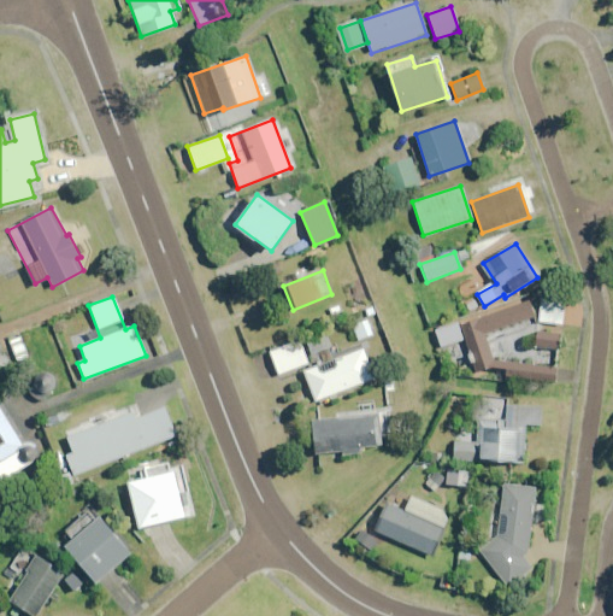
[(457,321),(463,339),(473,373),(489,368),(505,369),(504,377),(535,380),(535,364),(493,361),(484,334),(534,317),(528,297),(457,321)]
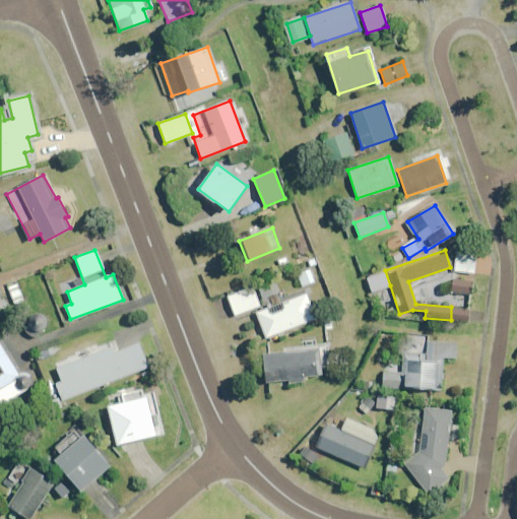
[(474,254),(454,253),(453,271),(474,272),(474,254)]
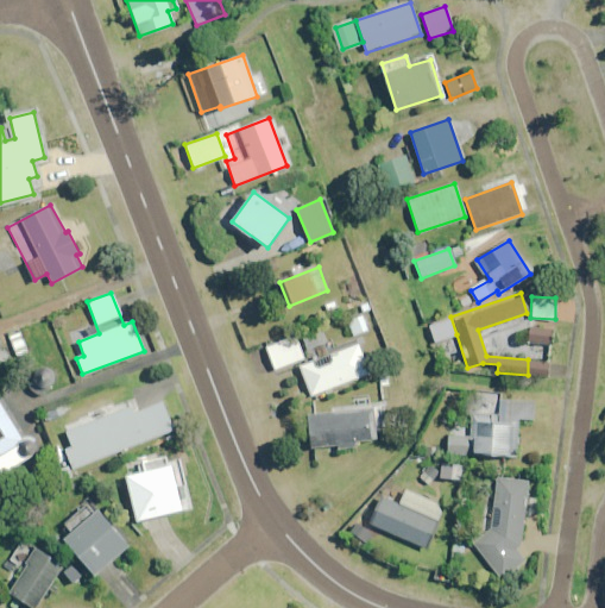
[(367,331),(361,317),(347,321),(353,337),(367,331)]
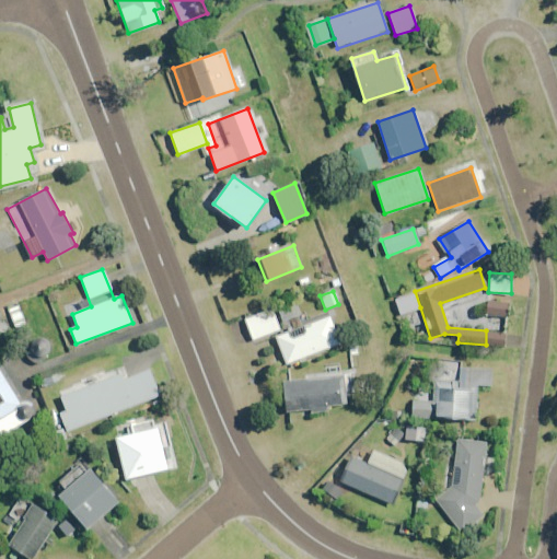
[(420,307),(415,291),(394,298),(401,314),(420,307)]
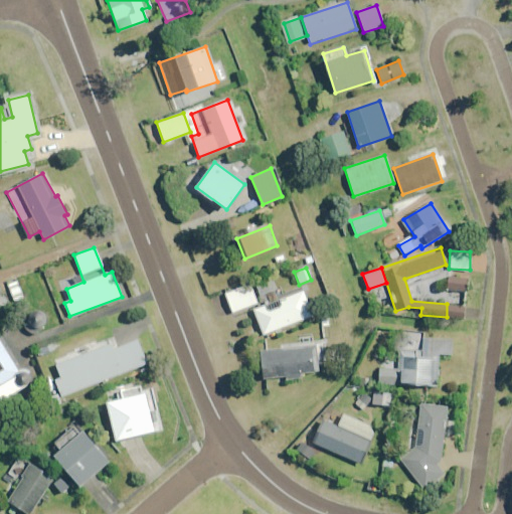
[(302,290),(278,300),(274,290),(278,289),(273,276),(256,282),(264,305),(253,309),(263,334),(312,316),(302,290)]
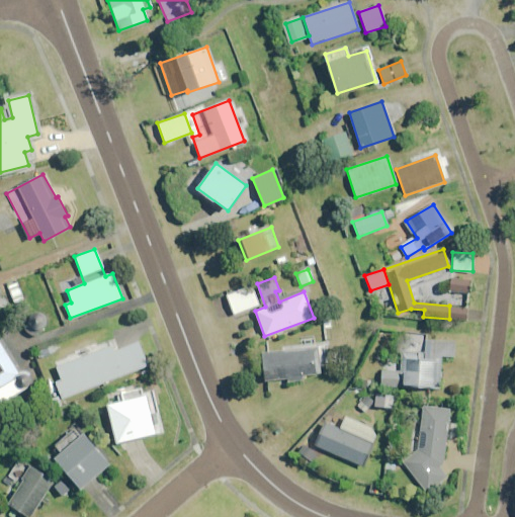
[(449,306),(449,319),(464,321),(468,280),(451,278),(449,306)]
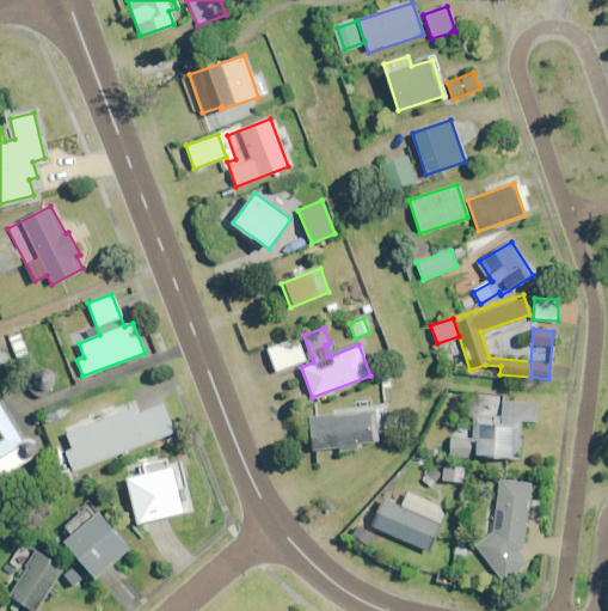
[(26,353),(20,334),(8,337),(14,356),(26,353)]
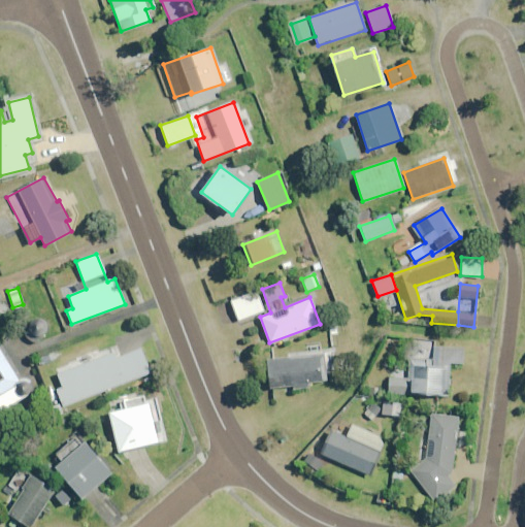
[(251,301),(248,294),(229,300),(237,321),(263,311),(258,298),(251,301)]
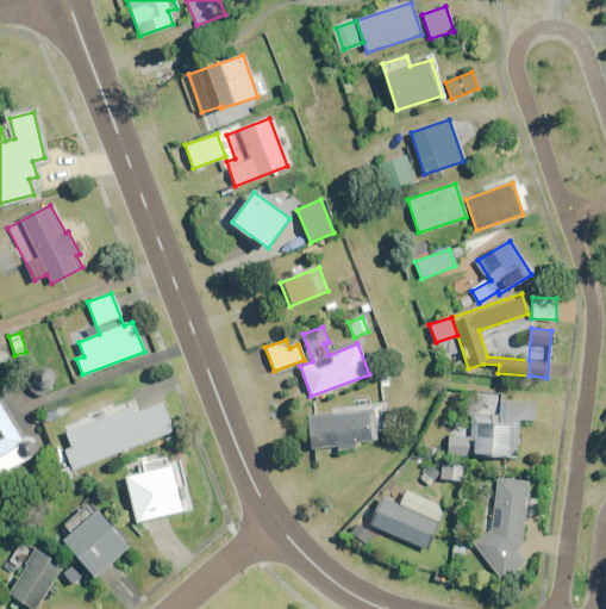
[(57,383),(58,379),(57,374),(56,371),(52,367),(49,366),(45,365),(41,365),(37,367),(33,370),(31,373),(31,378),(31,383),(33,386),(36,390),(39,391),(44,392),(48,392),(52,390),(55,387),(57,383)]
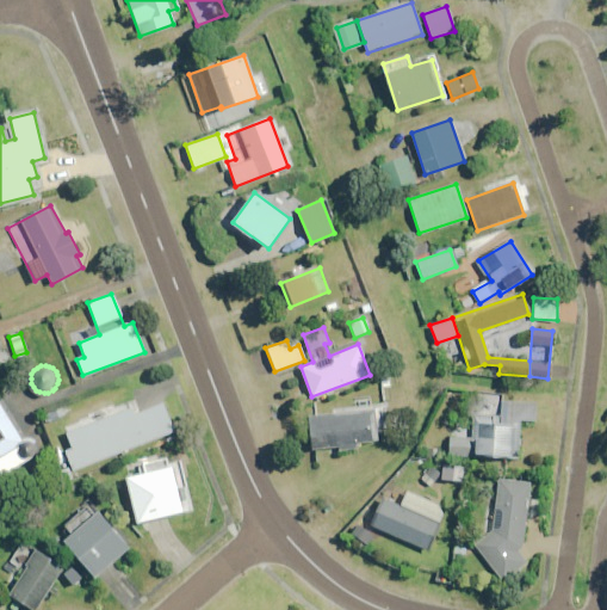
[(63,427),(70,448),(68,449),(75,469),(173,431),(162,404),(134,414),(129,401),(88,418),(63,427)]
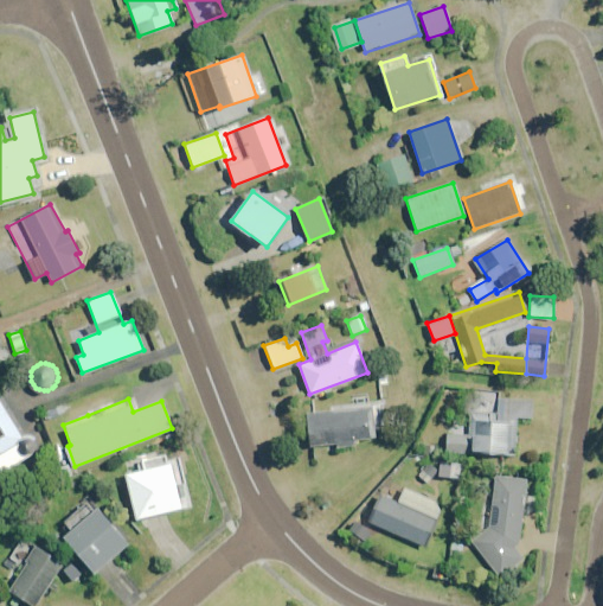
[(531,400),(498,400),(498,422),(488,422),(488,413),(469,413),(469,435),(446,435),(446,453),(508,453),(508,428),(515,428),(515,418),(531,418),(531,400)]
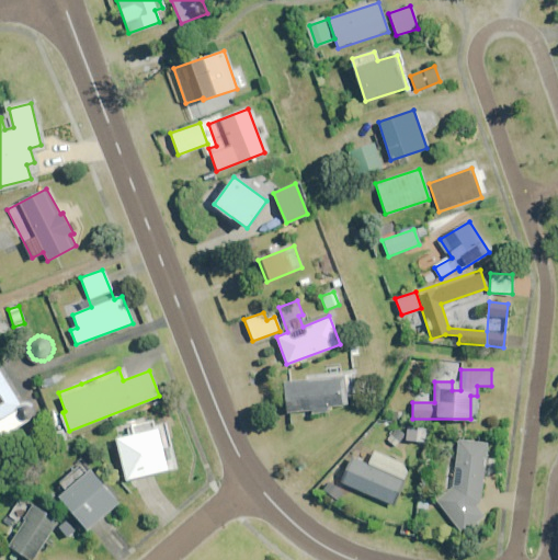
[(0,436),(25,421),(26,421),(29,421),(30,420),(31,419),(32,418),(33,416),(33,415),(34,413),(34,412),(34,411),(33,409),(33,408),(32,407),(31,406),(29,404),(27,403),(26,403),(24,403),(23,403),(22,404),(20,404),(3,377),(0,372),(0,436)]
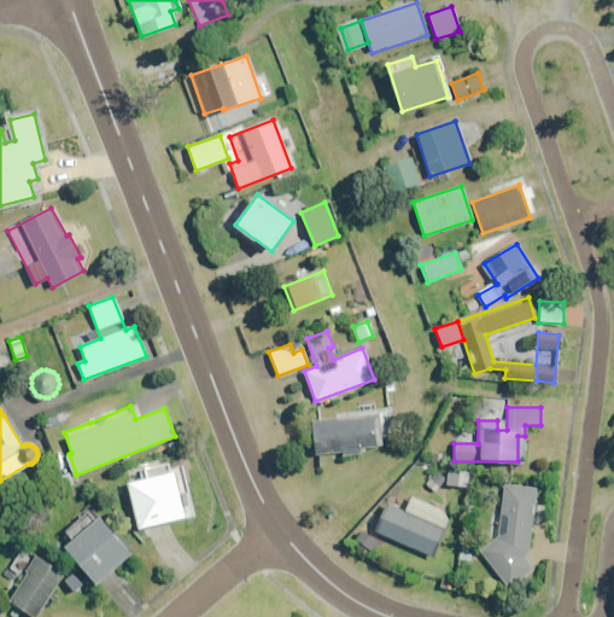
[(381,447),(379,415),(311,423),(315,455),(341,452),(343,457),(360,454),(360,449),(381,447)]
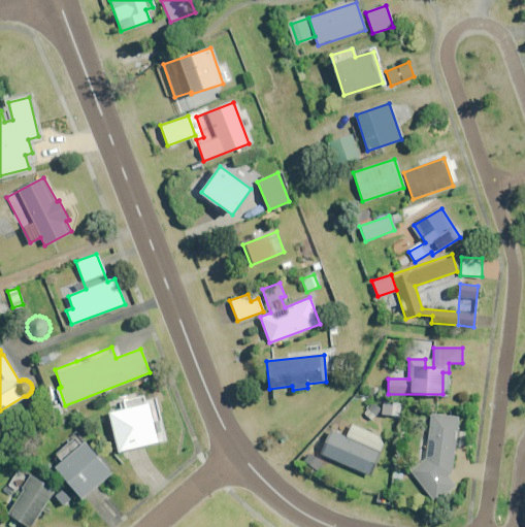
[(165,441),(156,401),(144,404),(142,393),(118,399),(121,409),(108,413),(118,452),(165,441)]
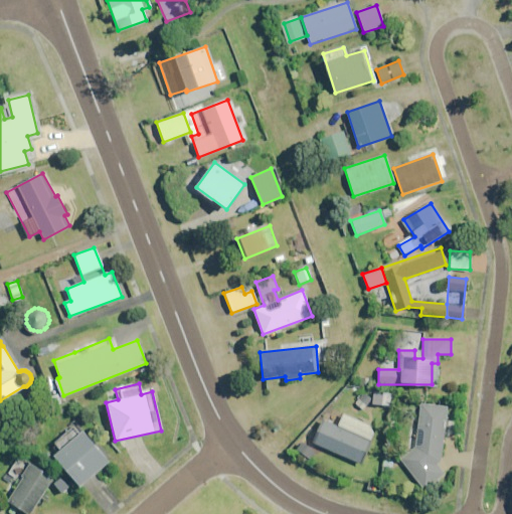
[(370,399),(362,390),(353,398),(361,408),(370,399)]
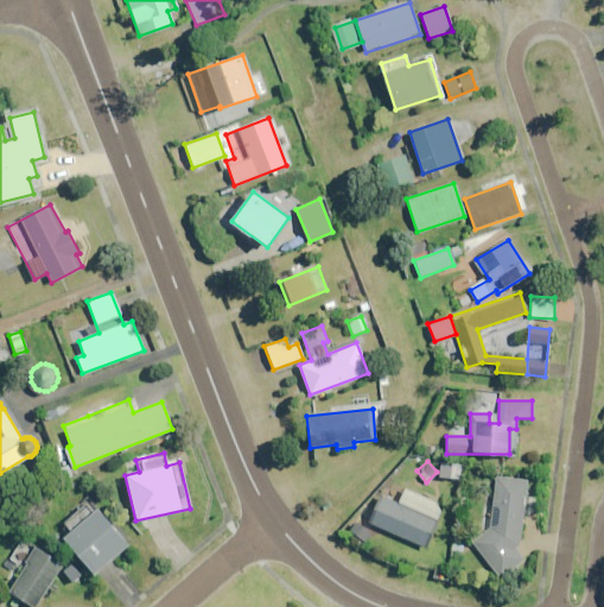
[(450,463),(438,463),(438,478),(450,478),(450,463)]
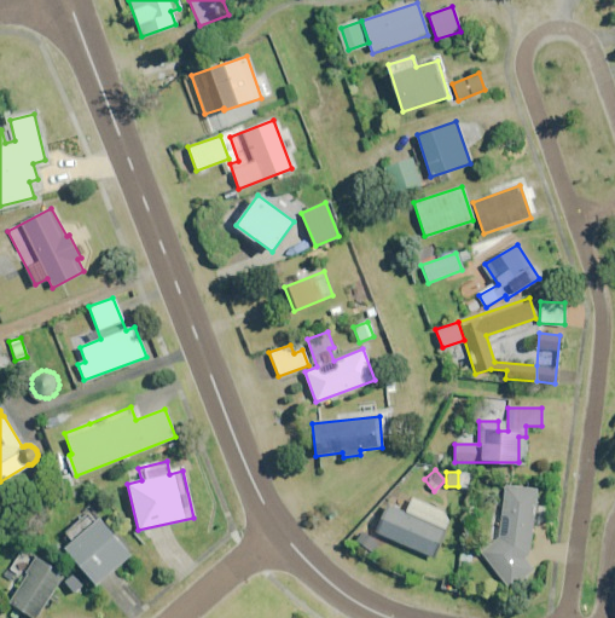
[(489,484),(479,549),(509,588),(533,571),(524,559),(528,554),(537,490),(489,484)]
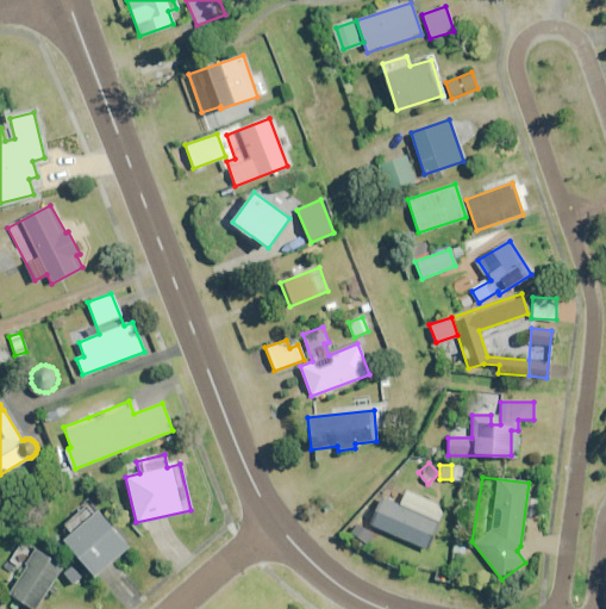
[(443,509),(439,508),(404,492),(398,505),(382,499),(367,535),(376,539),(380,529),(425,550),(443,509)]
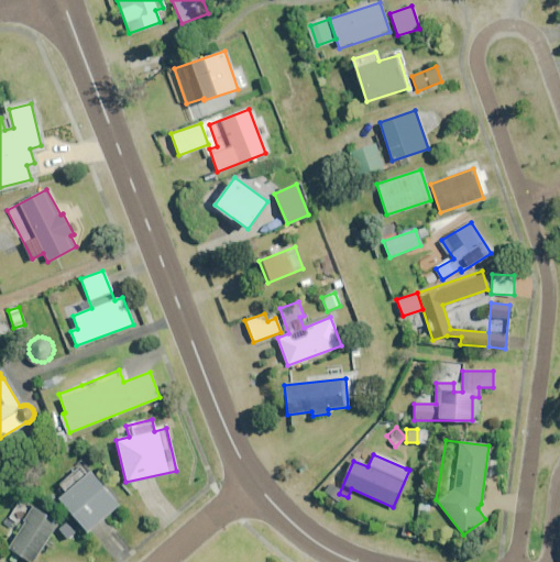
[(119,505),(89,472),(58,499),(87,532),(119,505)]
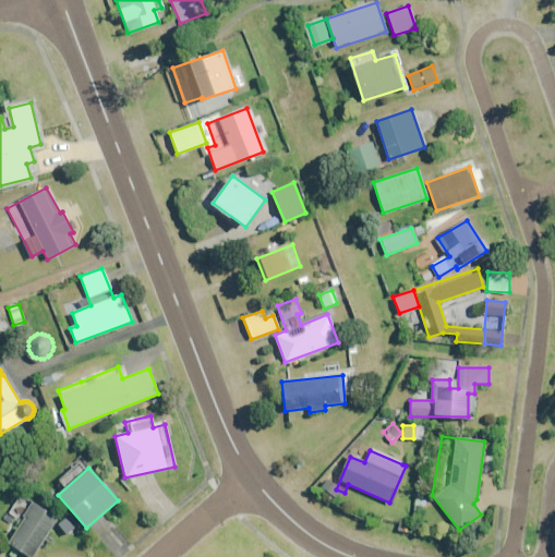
[(33,556),(57,518),(33,503),(8,543),(31,556),(33,556)]
